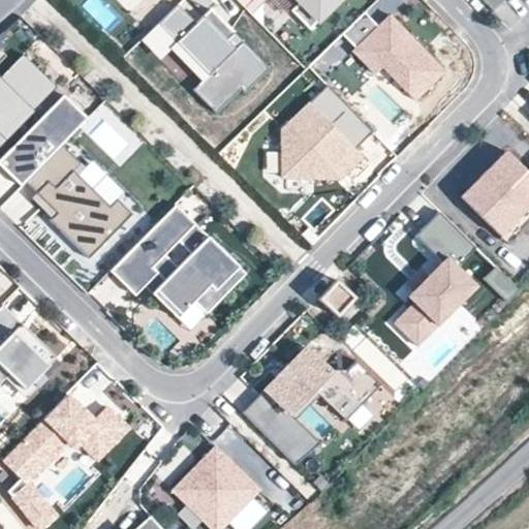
[(299,0),(301,1),(291,9),(310,28),(338,0),(299,0)]
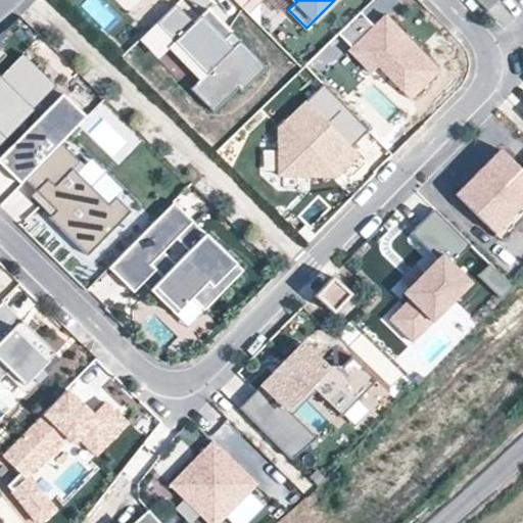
[(176,4),(140,39),(188,89),(190,87),(212,109),(238,85),(241,89),(266,66),(230,32),(224,39),(200,15),(193,22),(184,12),(176,4)]
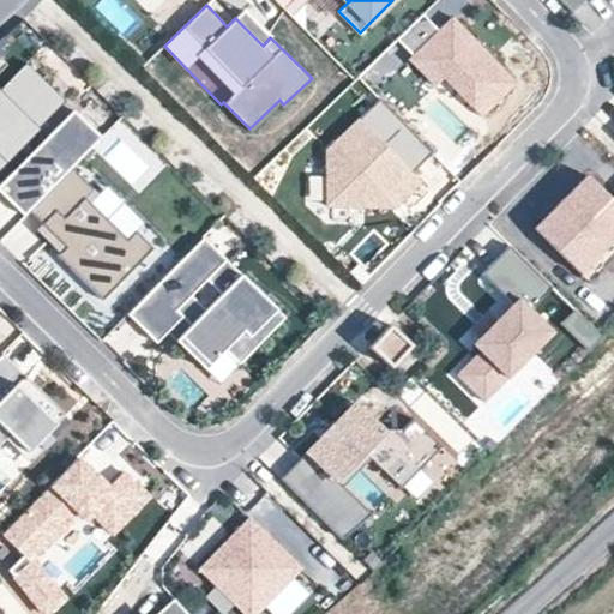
[(439,30),(422,13),(396,38),(413,55),(409,60),(435,86),(444,78),(481,116),(517,82),(482,46),(453,17),(439,30)]
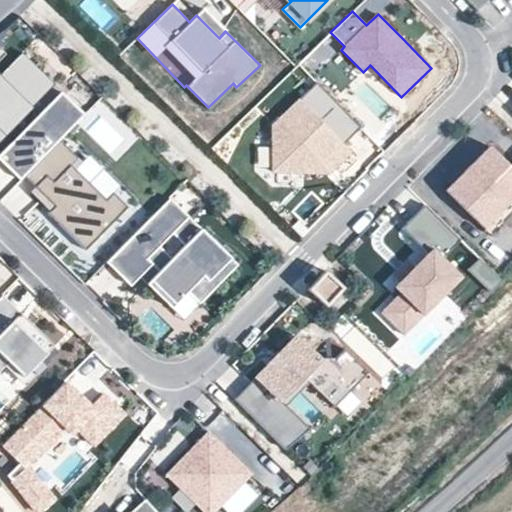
[(32,108),(54,84),(22,52),(0,74),(0,78),(3,81),(0,83),(0,141),(7,134),(2,129),(27,104),(32,108)]
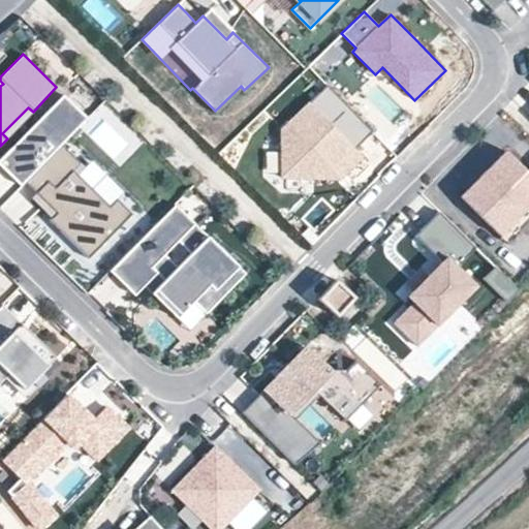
[(374,130),(328,84),(282,128),(282,177),(341,178),(346,172),(363,156),(355,148),(374,130)]
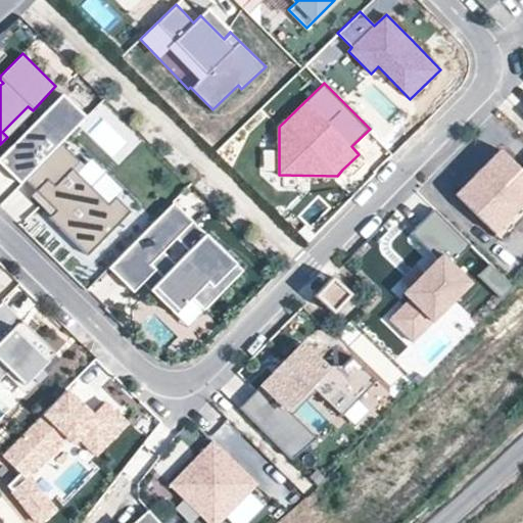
[(28,182),(62,146),(89,119),(65,96),(0,162),(22,186),(28,182)]
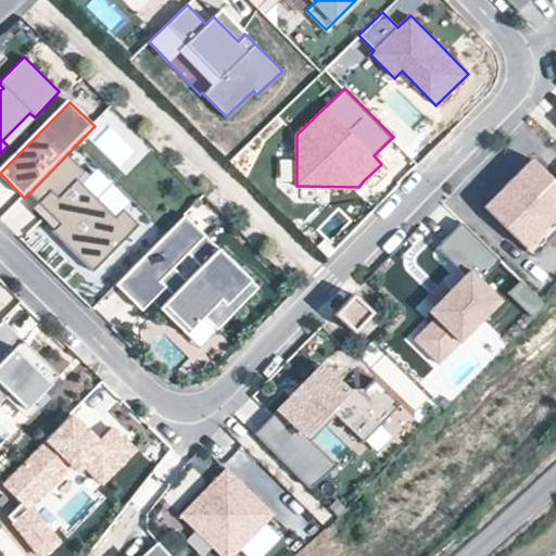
[(66,155),(29,193),(55,219),(63,226),(55,234),(96,274),(141,228),(125,212),(117,219),(79,182),(87,175),(66,155)]
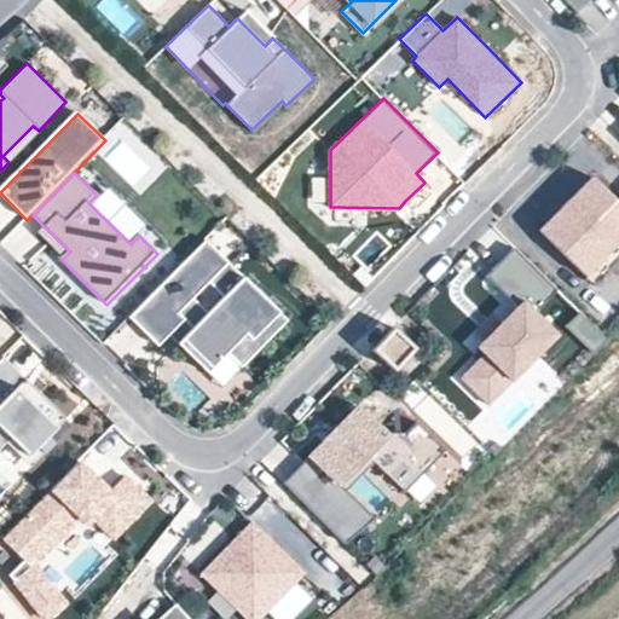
[(618,202),(591,175),(566,203),(539,230),(586,276),(618,244),(618,202)]
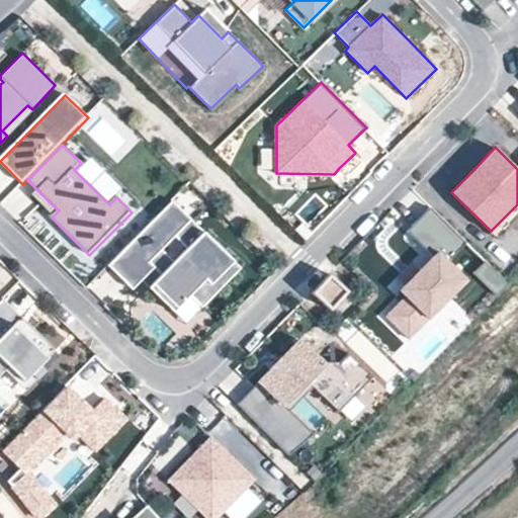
[(109,204),(116,197),(81,163),(74,170),(109,204)]
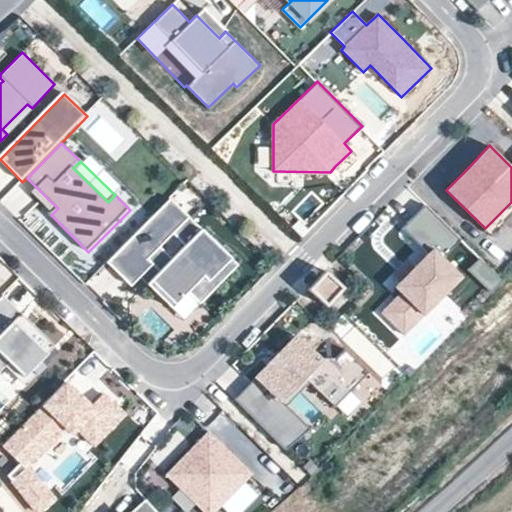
[(19,182),(1,202),(16,216),(34,196),(19,182)]
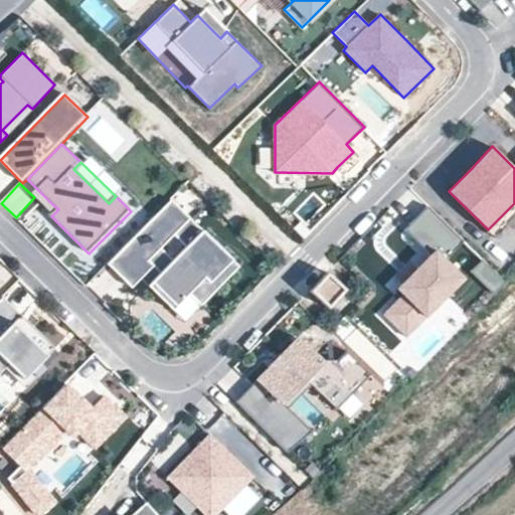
[(172,198),(108,263),(133,287),(142,278),(143,279),(156,267),(161,272),(152,281),(161,289),(174,302),(170,306),(174,309),(190,293),(205,277),(218,289),(241,265),(172,198)]
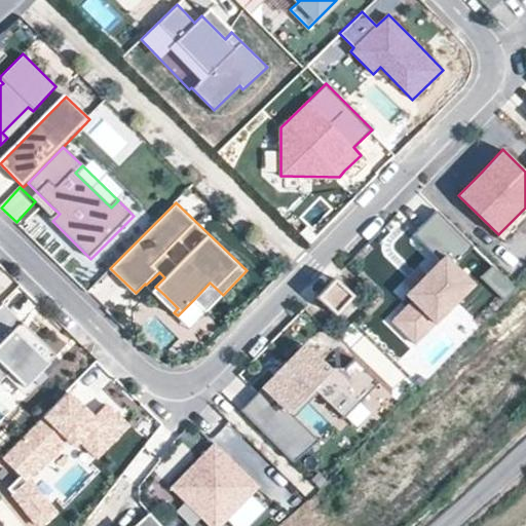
[(525,208),(498,234),(504,240),(525,220),(525,208)]
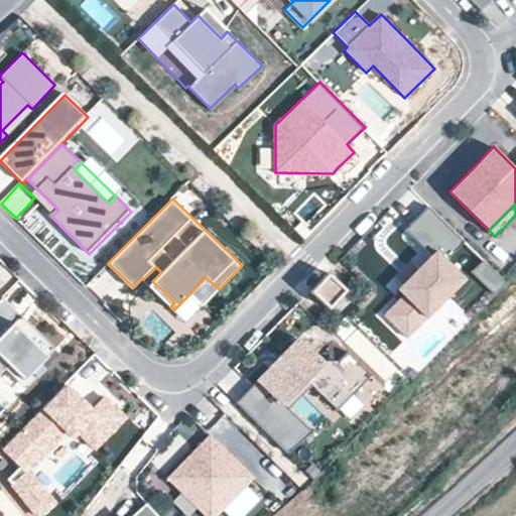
[(466,241),(430,206),(406,230),(432,255),(425,262),(417,270),(404,283),(398,289),(404,295),(385,315),(407,338),(466,279),(447,259),(466,241)]
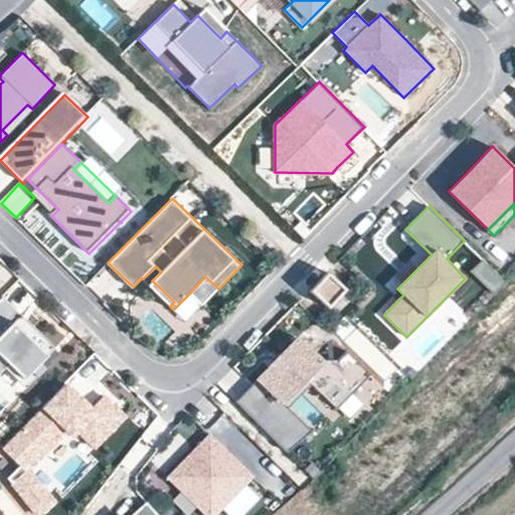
[(416,270),(409,262),(396,276),(403,283),(416,270)]
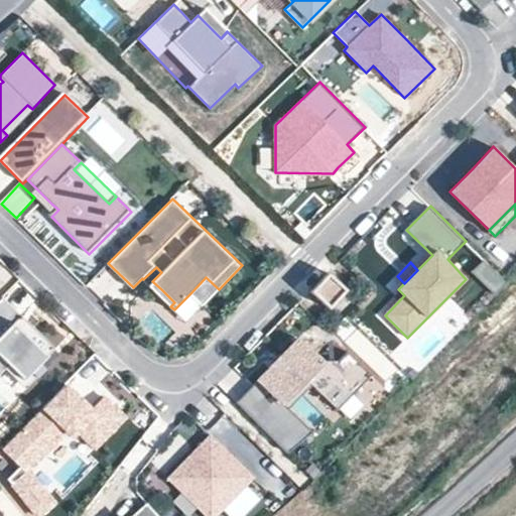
[(328,271),(310,291),(330,308),(348,289),(328,271)]
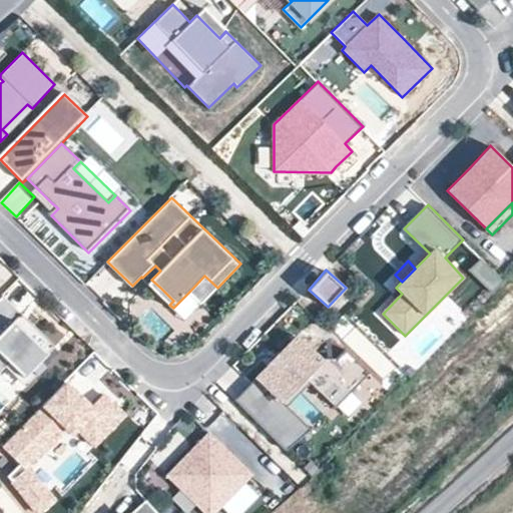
[(201,304),(217,288),(204,276),(189,292),(201,304)]
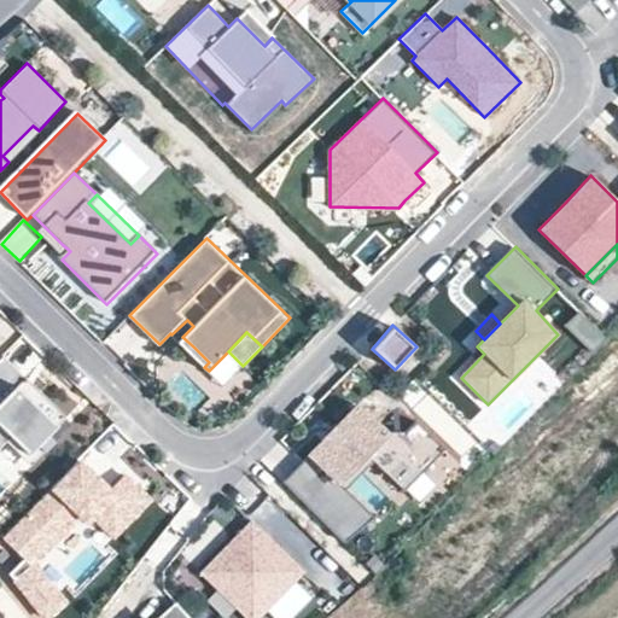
[(47,398),(5,355),(0,359),(0,461),(17,479),(54,442),(48,436),(66,418),(47,398)]
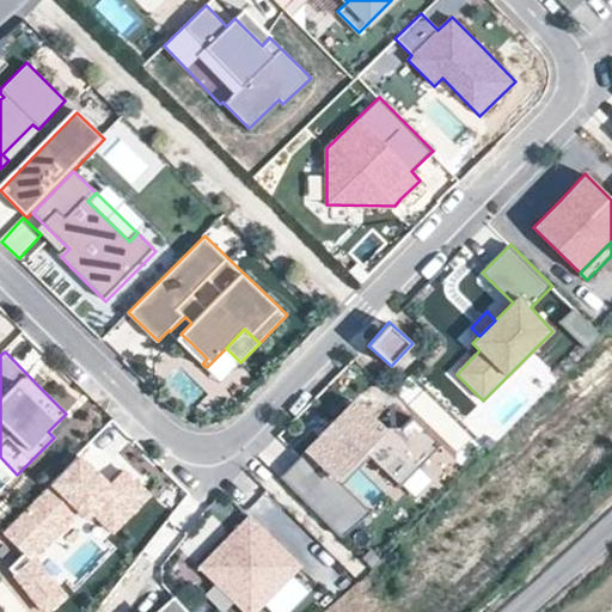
[(343,483),(336,477),(363,450),(371,456),(401,485),(441,444),(412,416),(403,427),(380,428),(354,402),(334,422),(330,426),(338,434),(329,442),(322,435),(280,477),(320,519),(342,538),(371,512),(343,483)]
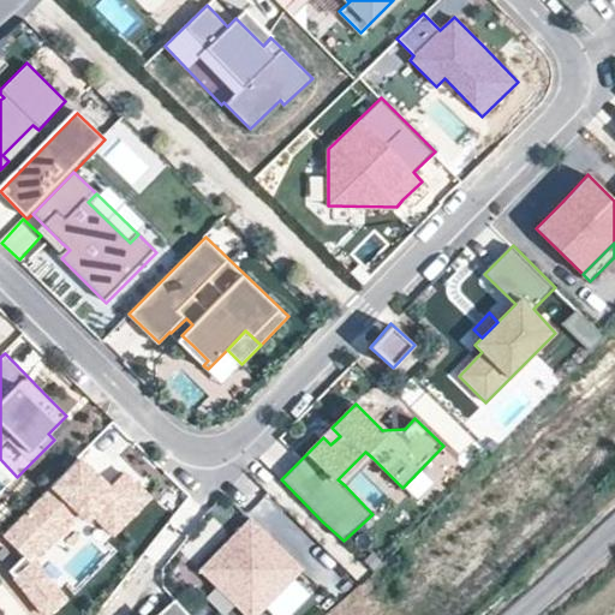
[(332,428),(323,437),(330,445),(340,436),(332,428)]
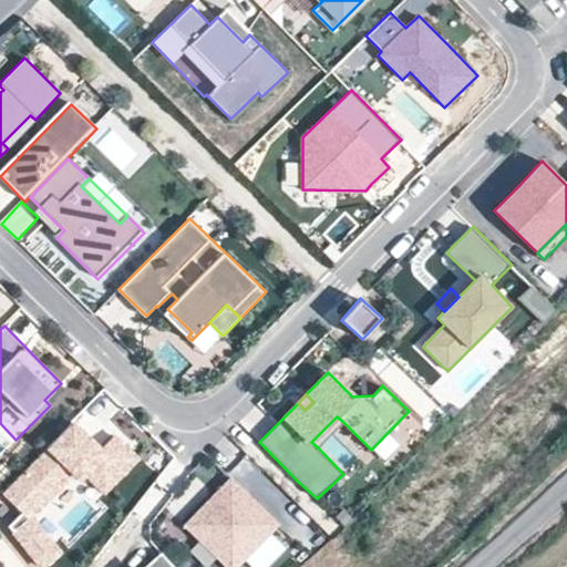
[(343,422),(337,416),(311,442),(318,447),(343,422)]
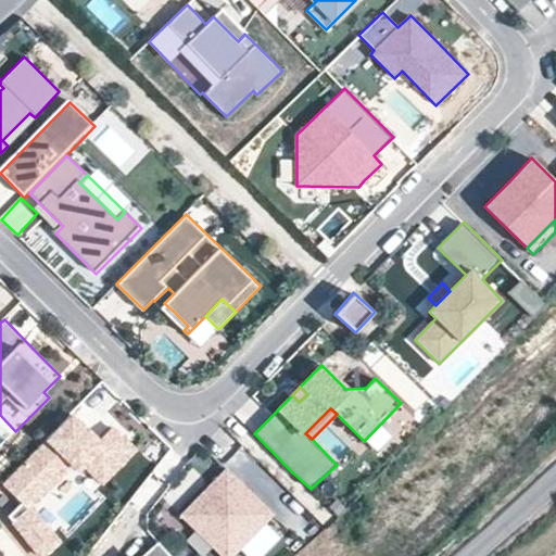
[(102,480),(133,451),(118,436),(110,428),(97,441),(72,416),(0,485),(0,491),(19,509),(3,525),(34,555),(45,555),(60,542),(26,509),(79,457),(102,480)]
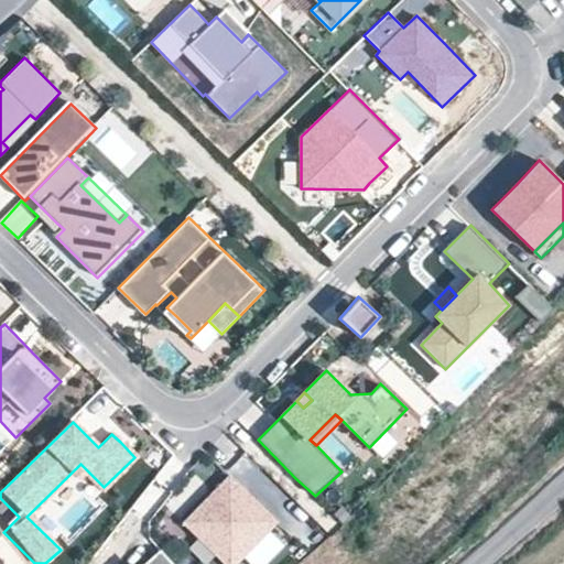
[(230,474),(226,478),(185,521),(229,563),(236,563),(279,520),(230,474)]
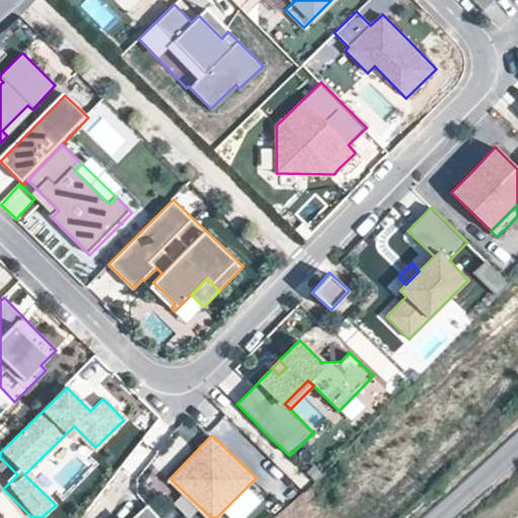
[(161,517),(149,503),(135,515),(131,517),(161,517)]
